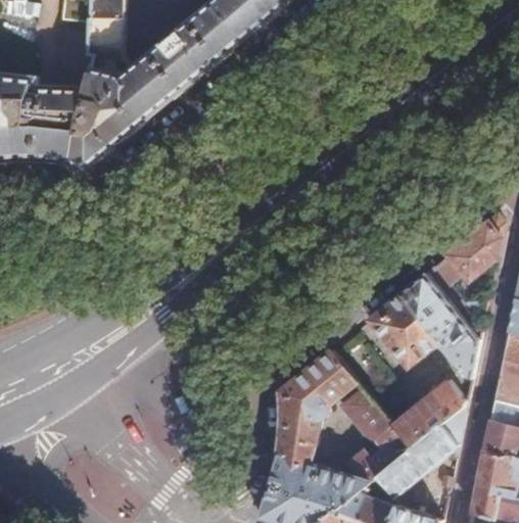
[(94,0),(72,0),(69,21),(91,24),(94,0)]
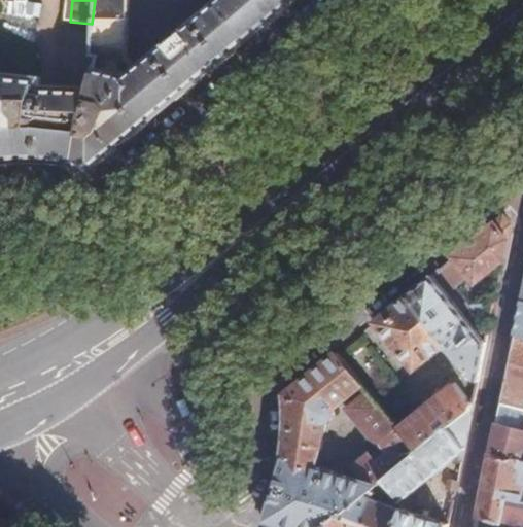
[(233,53),(203,14),(182,32),(179,28),(158,44),(162,48),(132,72),(120,59),(125,0),(95,0),(92,24),(88,55),(96,56),(86,86),(81,109),(73,165),(90,170),(169,104),(233,53)]
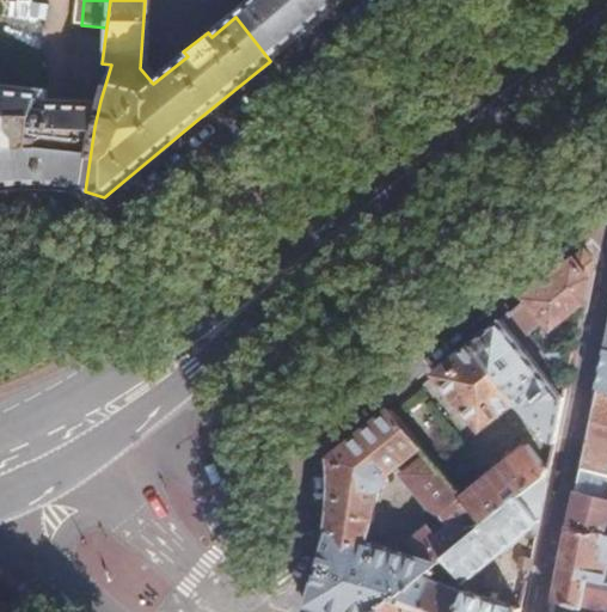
[(262,0),(256,0),(250,6),(284,49),(295,40),(262,0)]
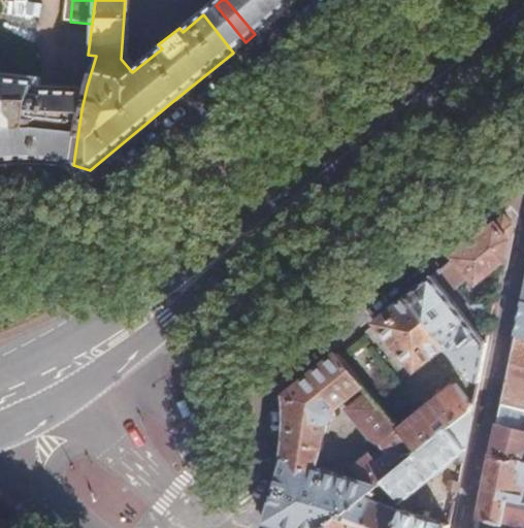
[(226,0),(255,34),(297,0),(226,0)]
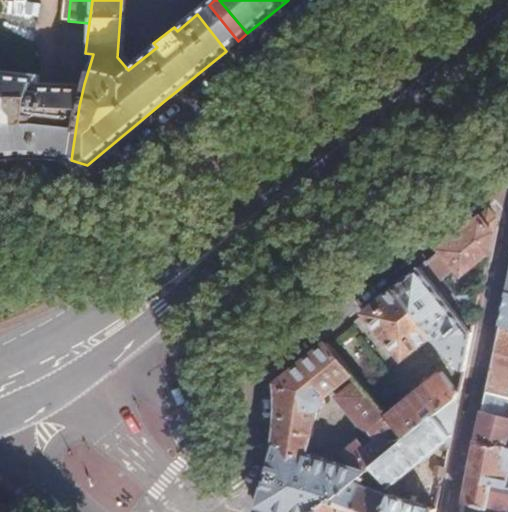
[(238,41),(209,5),(197,14),(226,51),(238,41)]
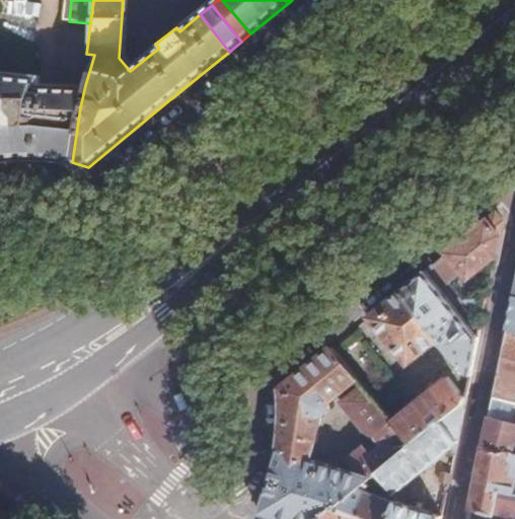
[(44,159),(51,77),(40,75),(41,69),(0,59),(0,160),(16,158),(44,159)]
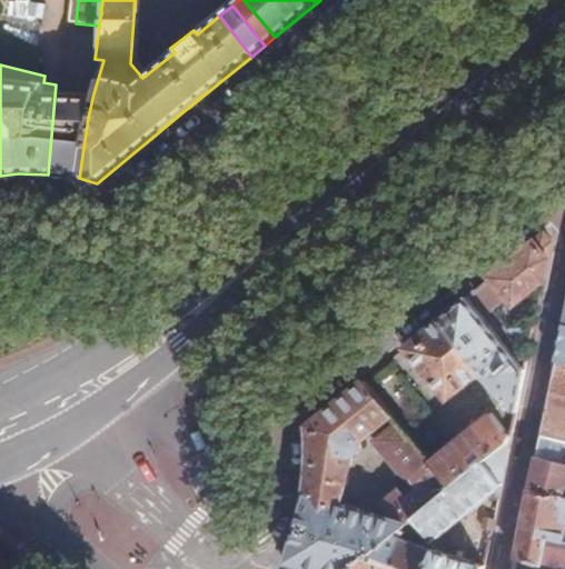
[(58,175),(79,178),(88,118),(93,93),(56,85),(48,175),(58,175)]
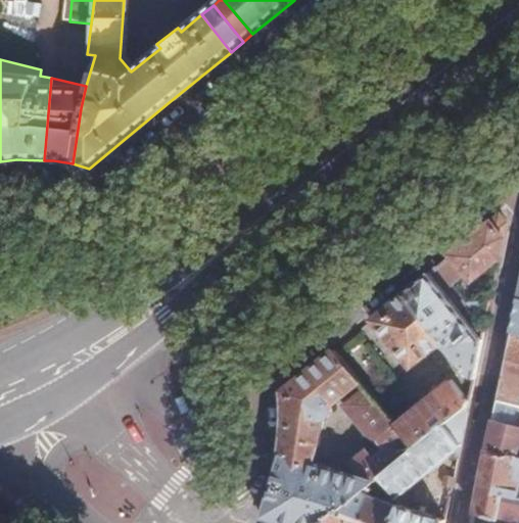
[(492,216),(431,267),(446,284),(459,274),(466,281),(488,258),(492,260),(501,223),(492,216)]
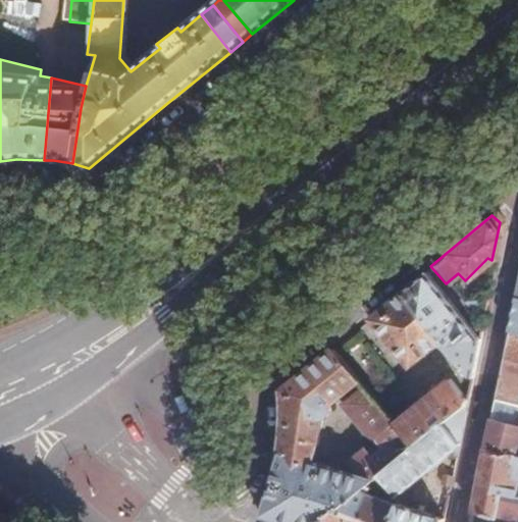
[(517,255),(507,312),(517,317),(517,255)]
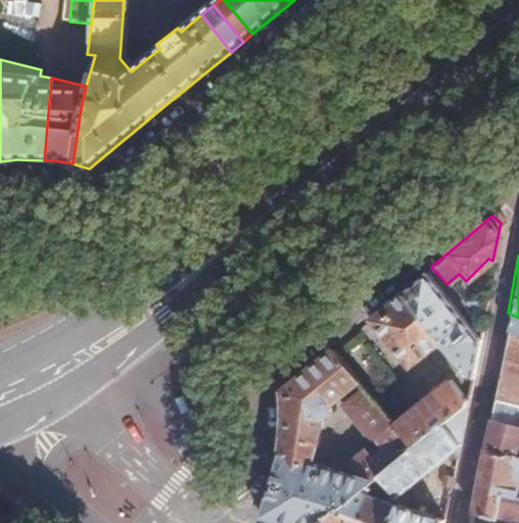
[(477,338),(421,275),(409,285),(378,311),(365,321),(406,371),(439,343),(464,374),(457,379),(468,386),(477,338)]
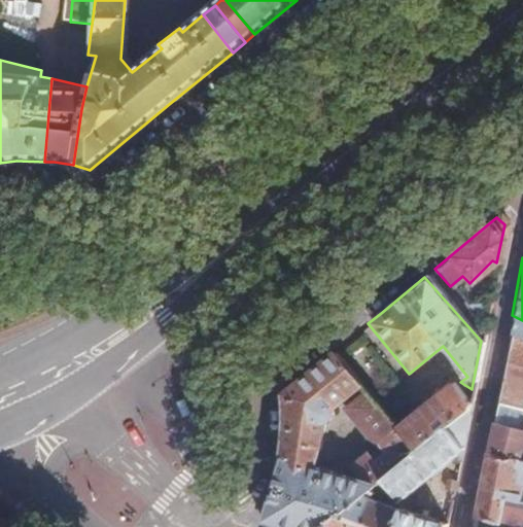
[(522,343),(507,338),(484,456),(518,461),(521,451),(522,451),(522,343)]
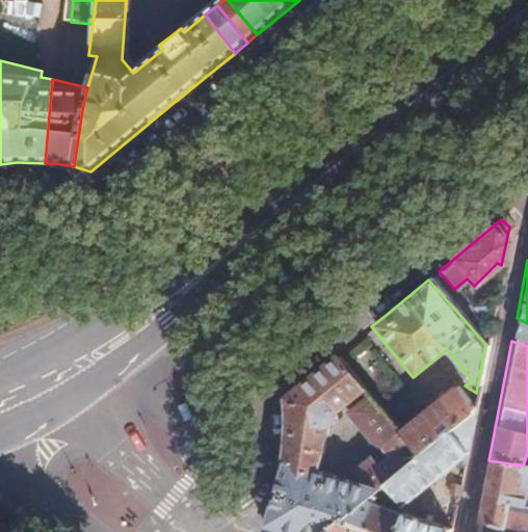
[(370,495),(380,486),(420,452),(403,433),(335,356),(282,400),(284,410),(285,426),(285,450),(282,466),(314,476),(331,425),(347,410),(377,446),(390,449),(398,458),(389,468),(383,460),(376,468),(371,462),(357,474),(363,487),(362,493),(370,495)]
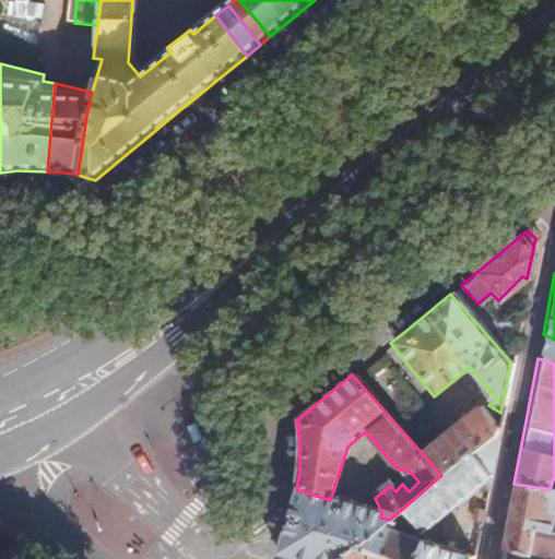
[(441,475),(496,429),(483,407),(424,455),(441,475)]
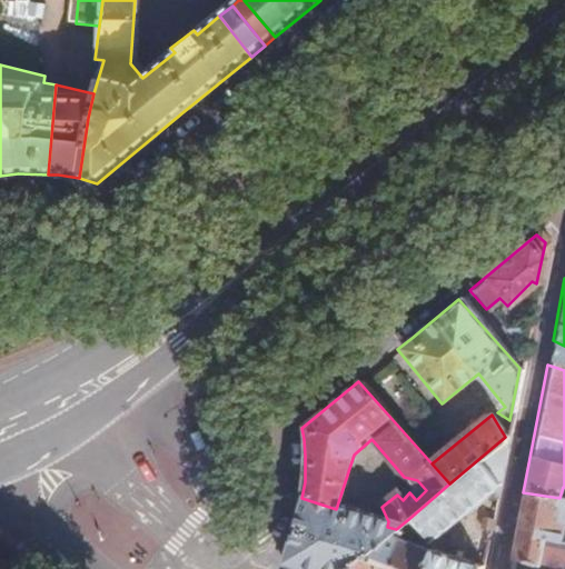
[(494,496),(505,437),(449,483),(407,520),(425,541),(485,492),(494,496)]
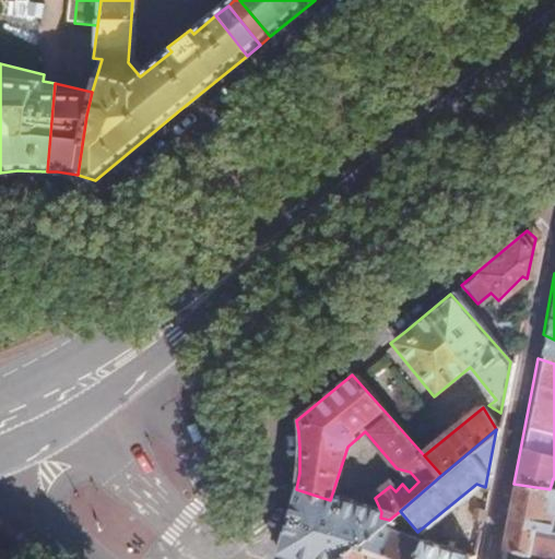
[(554,516),(554,489),(550,489),(514,484),(508,507),(499,554),(524,558),(531,533),(554,534),(554,526),(548,526),(551,518),(554,516)]
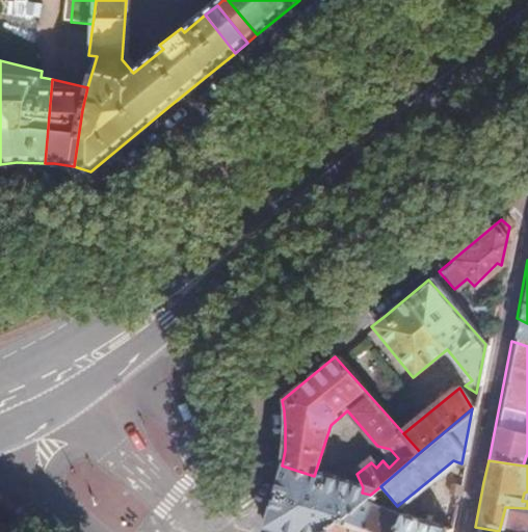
[(276,531),(325,531),(370,495),(362,493),(314,476),(282,466),(281,470),(280,480),(274,497),(270,508),(261,527),(276,531)]
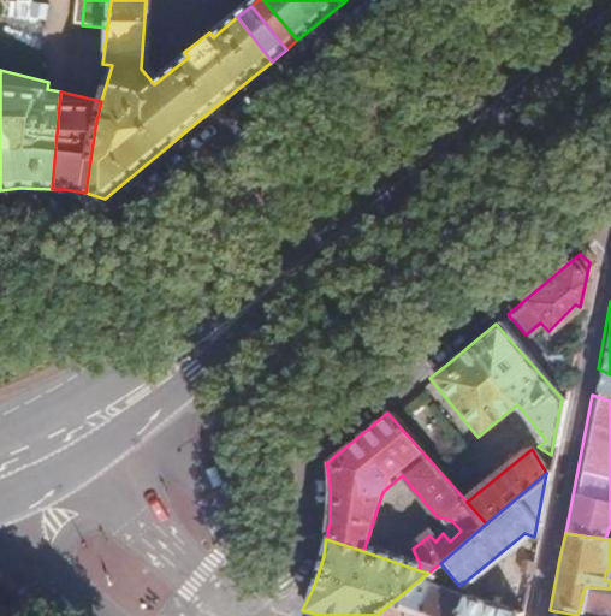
[(526,576),(528,563),(515,561),(512,574),(526,576)]
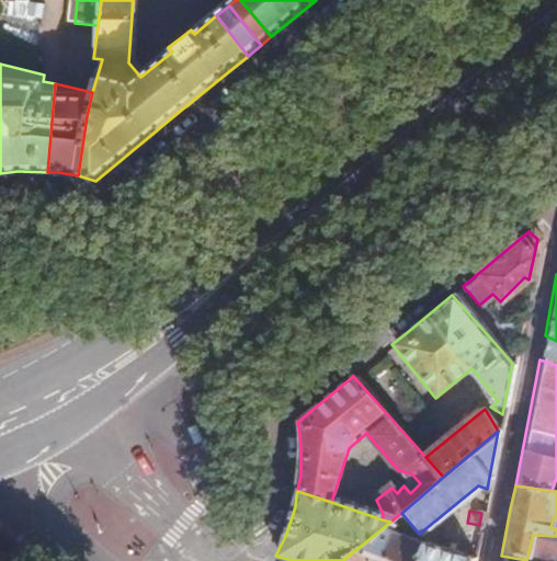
[(343,560),(418,560),(424,542),(424,541),(424,540),(393,530),(396,524),(390,522),(343,560)]
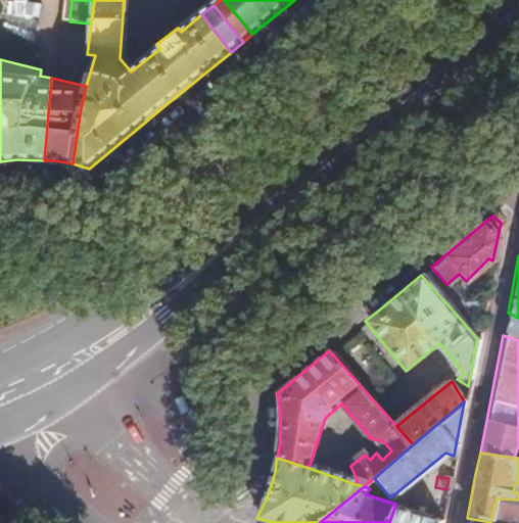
[(518,522),(518,500),(497,498),(490,522),(491,522),(518,522)]
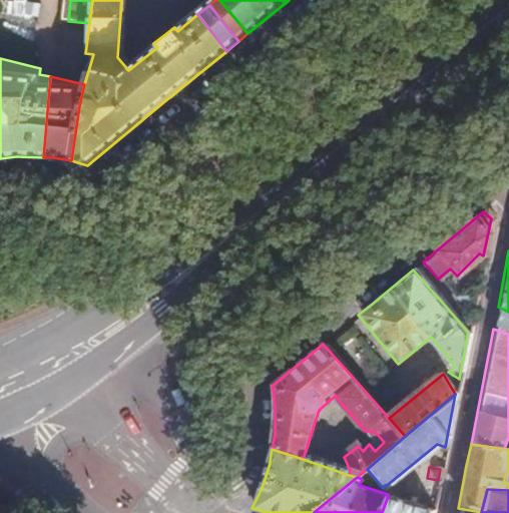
[(388,496),(382,512),(431,512),(432,510),(388,496)]
